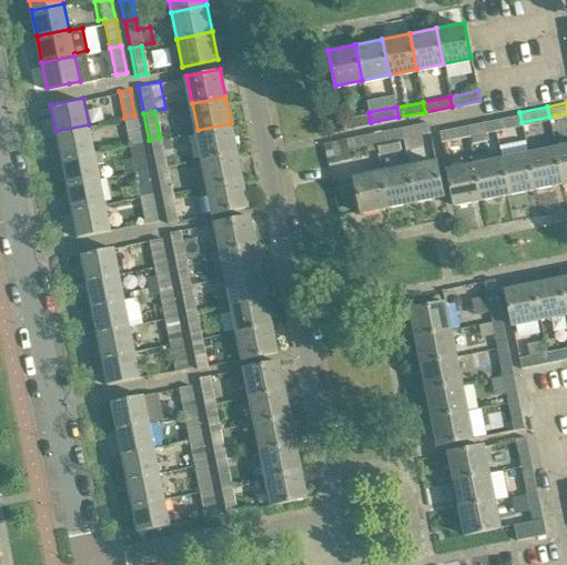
[(344,128),(371,122),(368,112),(342,118),(344,128)]
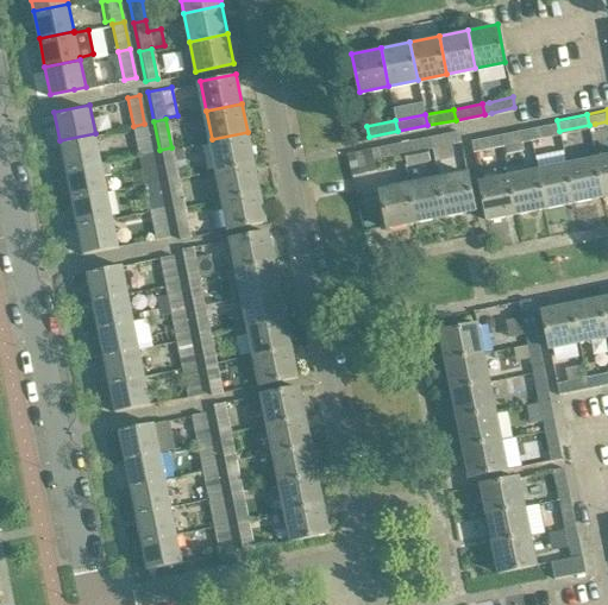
[(531,137),(559,131),(557,120),(528,126),(531,137)]
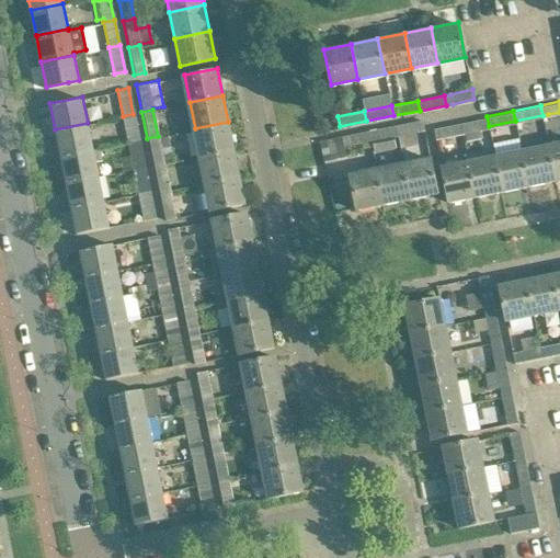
[(127,141),(138,139),(133,114),(123,116),(127,141)]
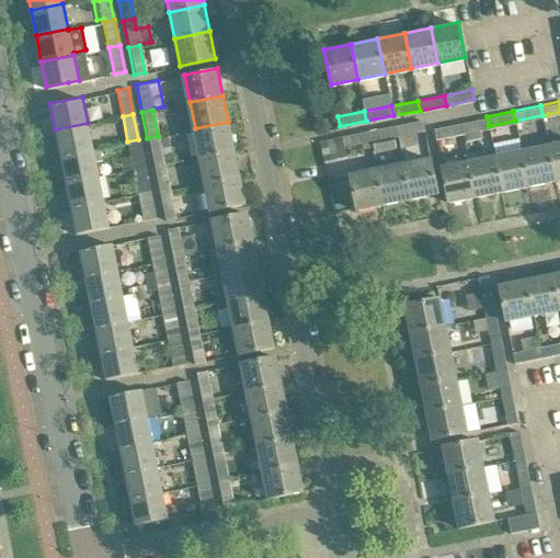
[(478,128),(489,126),(487,116),(460,122),(463,132),(464,132),(466,139),(480,137),(478,128)]
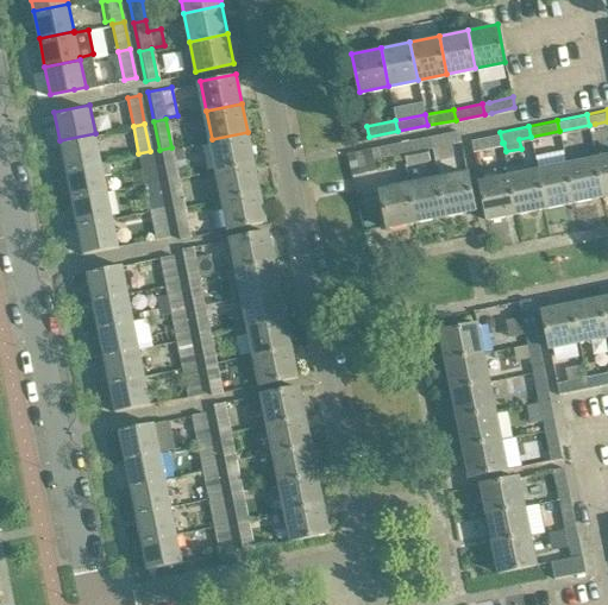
[(453,153),(451,142),(461,139),(458,128),(428,134),(431,145),(432,145),(434,157),(453,153)]
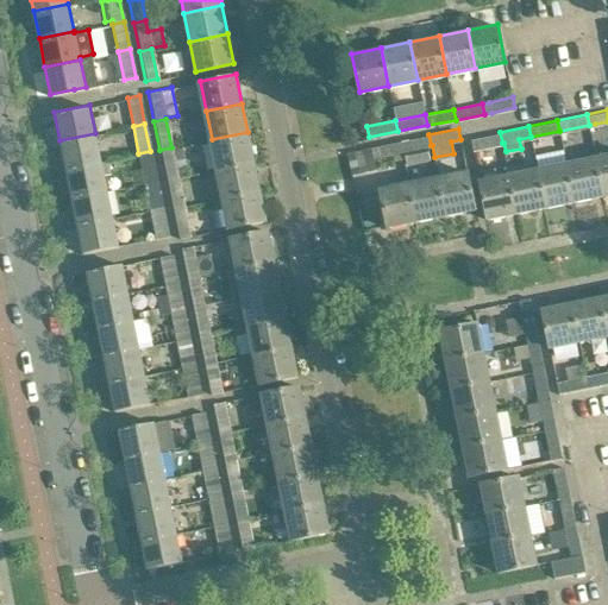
[(218,168),(254,161),(248,132),(212,139),(218,168)]
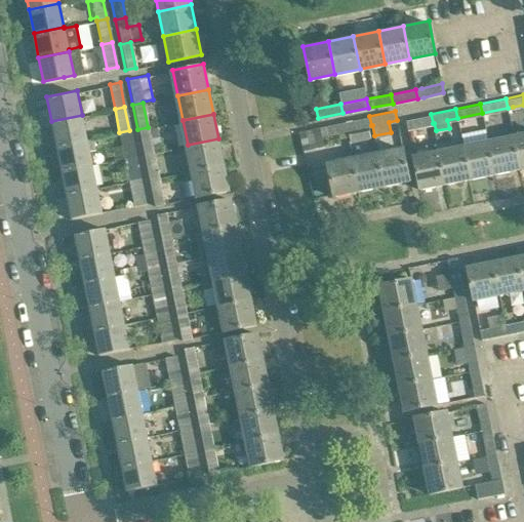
[(407,129),(433,123),(431,114),(405,119),(407,129)]
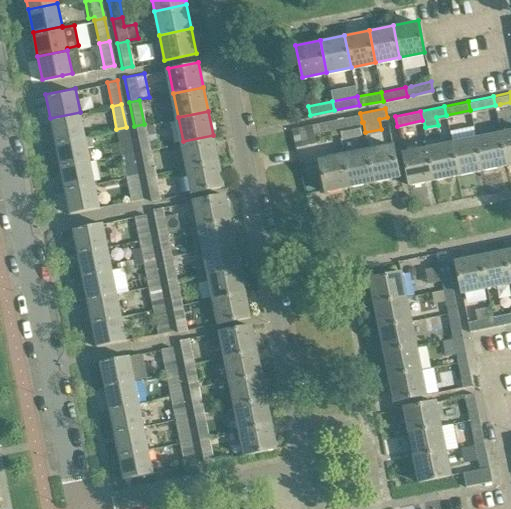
[(55,141),(85,135),(80,112),(50,118),(55,141)]
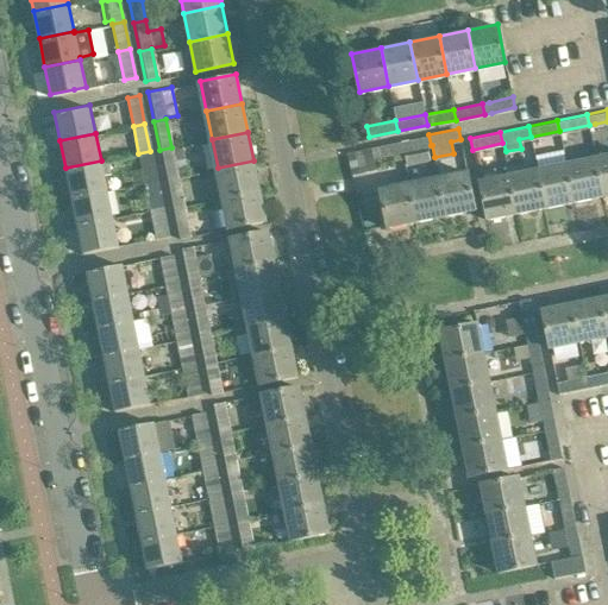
[(426,146),(431,145),(428,134),(400,140),(402,157),(405,156),(406,163),(428,158),(426,146)]
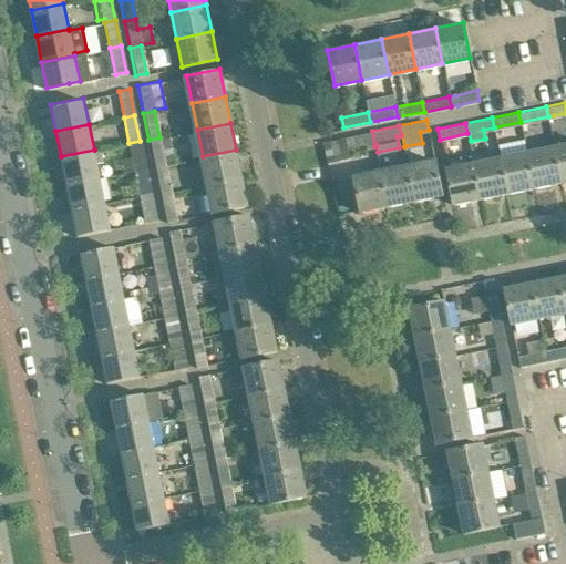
[(366,147),(374,146),(372,131),(323,141),(327,162),(367,154),(366,147)]
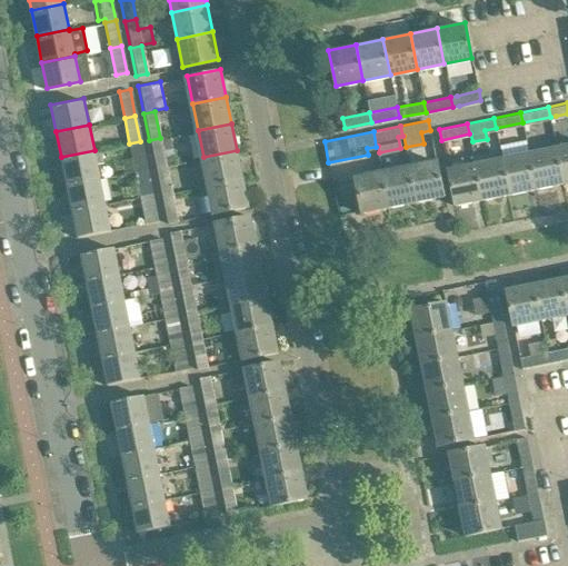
[(155,167),(166,165),(160,138),(149,140),(155,167)]
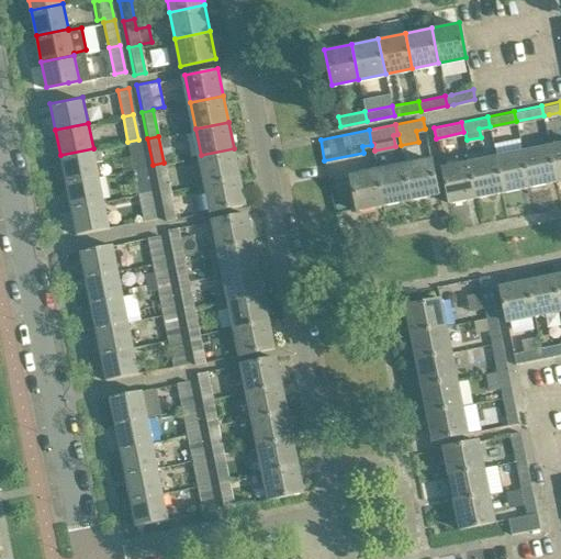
[(133,167),(144,165),(138,140),(127,142),(130,149),(122,151),(125,168),(133,167)]
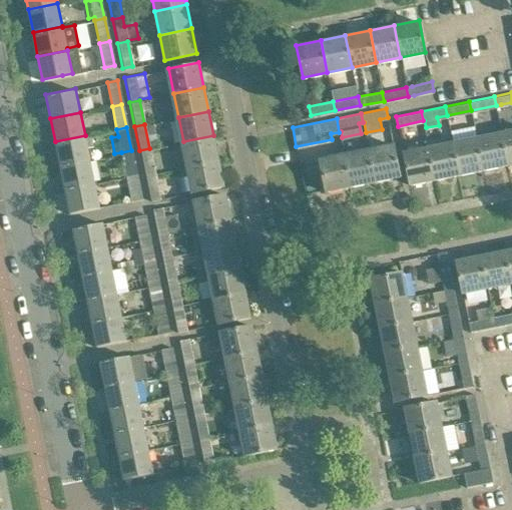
[(507,163),(511,162),(511,128),(501,131),(507,163)]
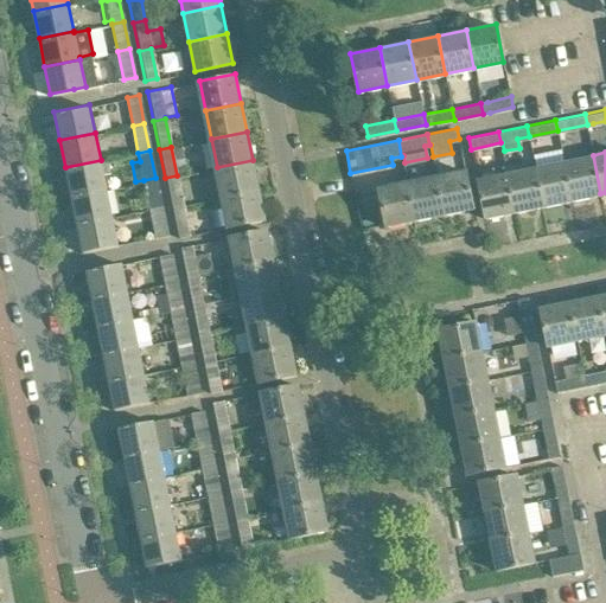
[(572,199),(600,193),(593,155),(565,161),(572,199)]
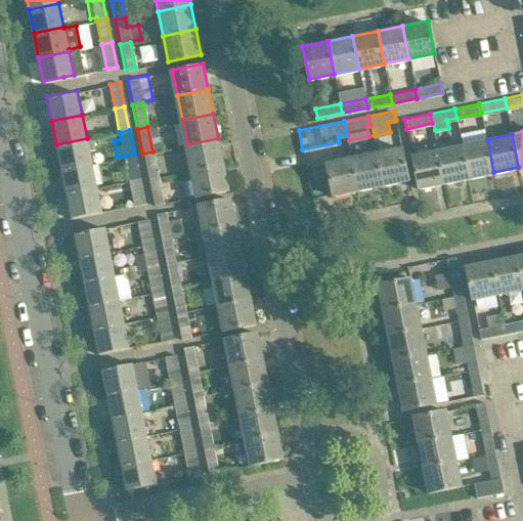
[(61,169),(91,163),(87,138),(56,144),(61,169)]
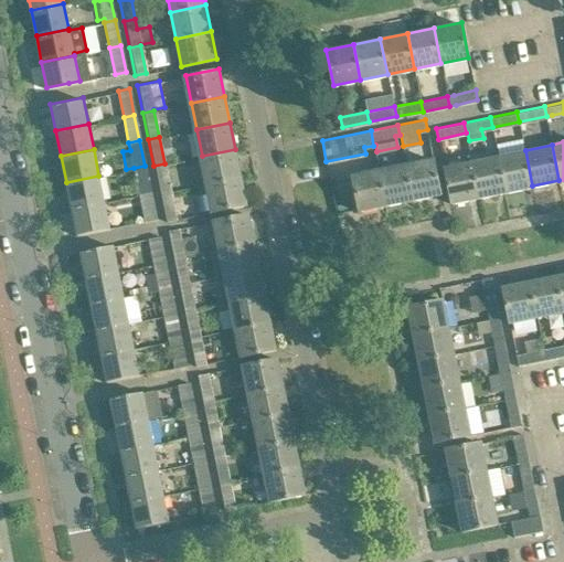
[(208,183),(241,177),(235,149),(202,156),(208,183)]
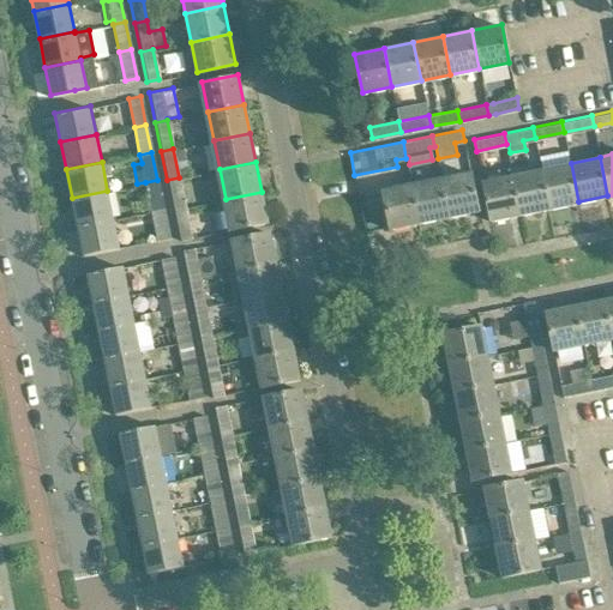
[(550,207),(578,201),(571,163),(541,169),(550,207)]
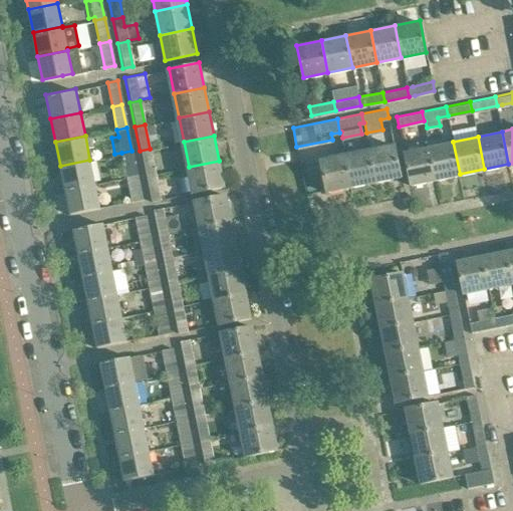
[(435,179),(460,174),(453,142),(429,147),(435,179)]
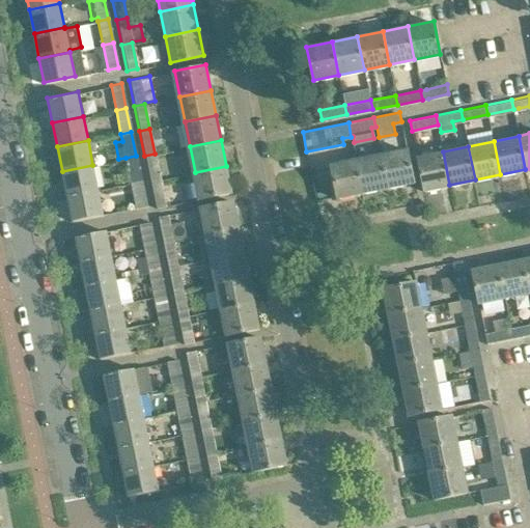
[(414,182),(410,161),(407,148),(381,154),(388,187),(414,182)]
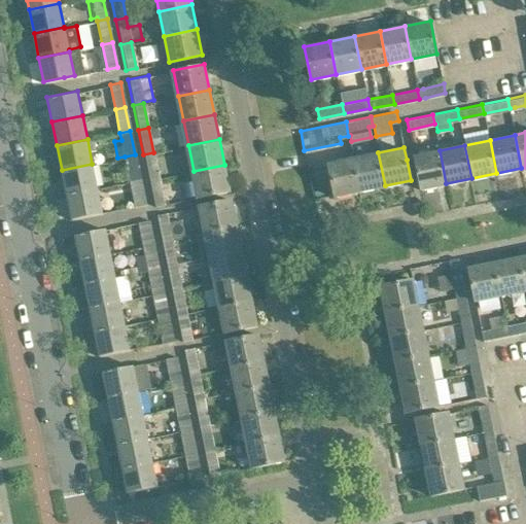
[(420,188),(446,183),(440,150),(414,155),(420,188)]
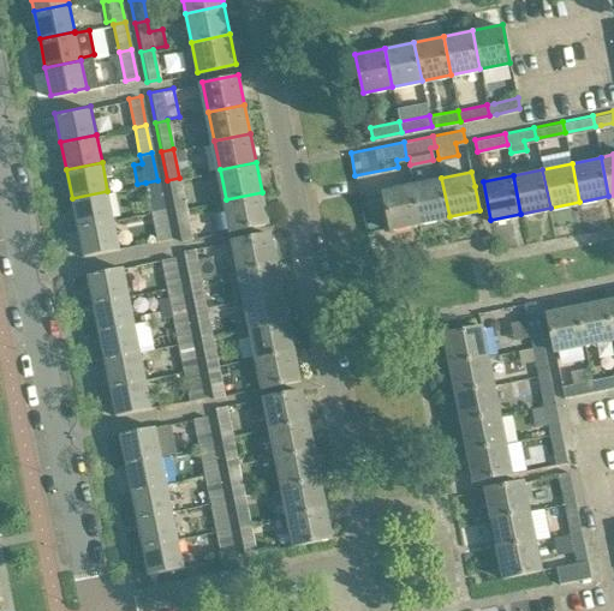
[(173,209),(185,207),(179,178),(167,180),(173,209)]
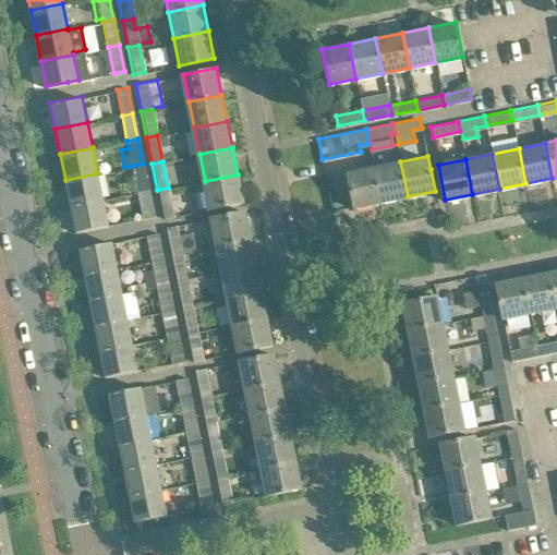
[(380,202),(408,196),(400,161),(374,167),(380,202)]
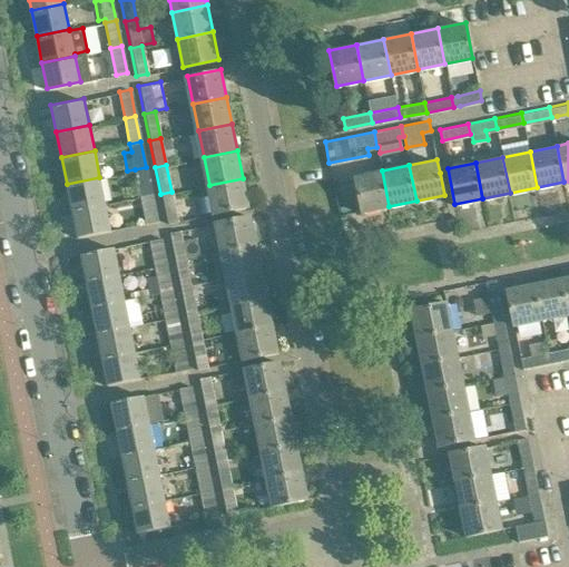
[(140,196),(151,194),(146,167),(135,169),(140,196)]
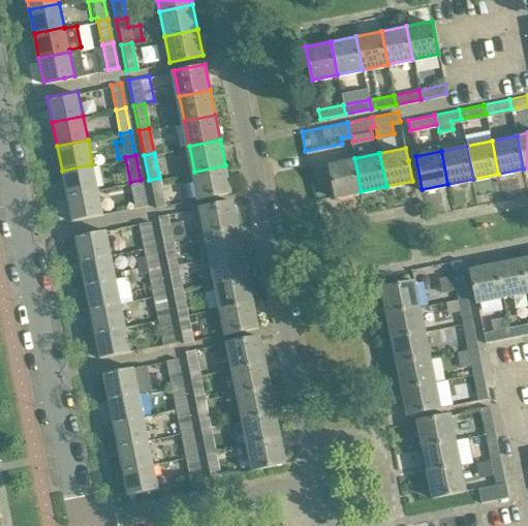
[(336,196),(361,191),(354,158),(329,163),(336,196)]
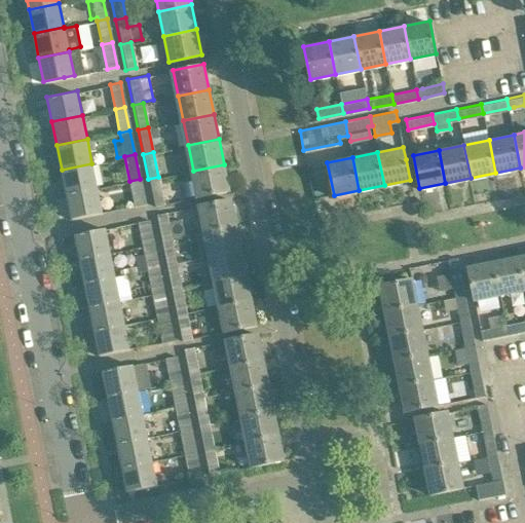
[(66,193),(97,187),(91,163),(62,170),(66,193)]
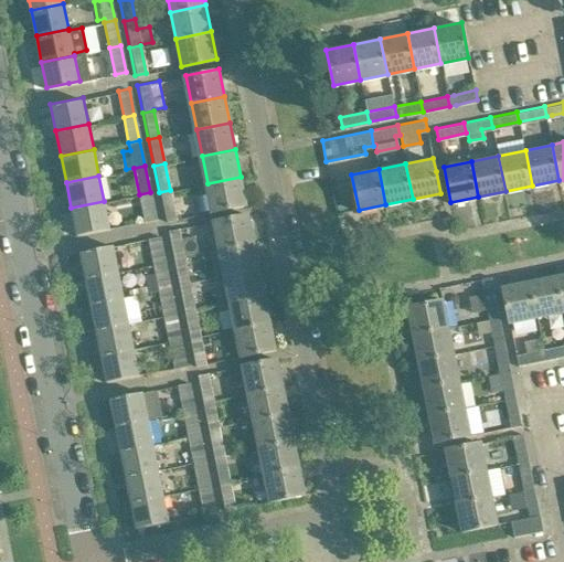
[(213,210),(246,203),(241,177),(208,183),(213,210)]
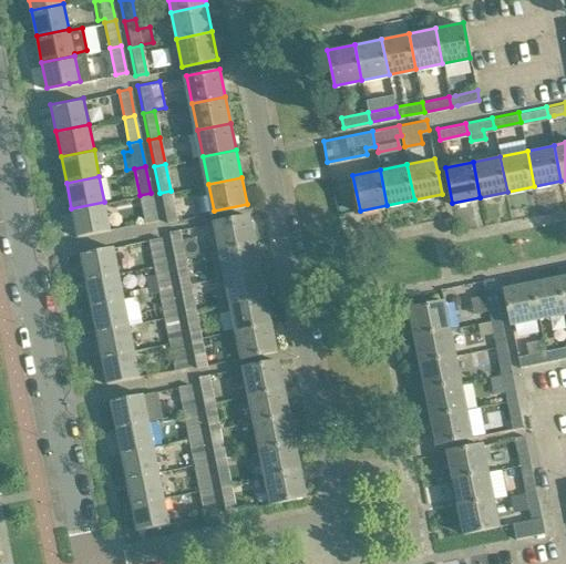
[(171,191),(160,193),(165,221),(176,218),(171,191)]
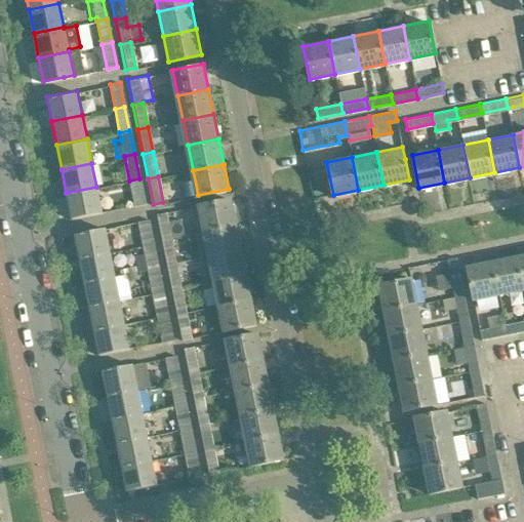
[(139,178),(129,181),(134,205),(144,203),(139,178)]
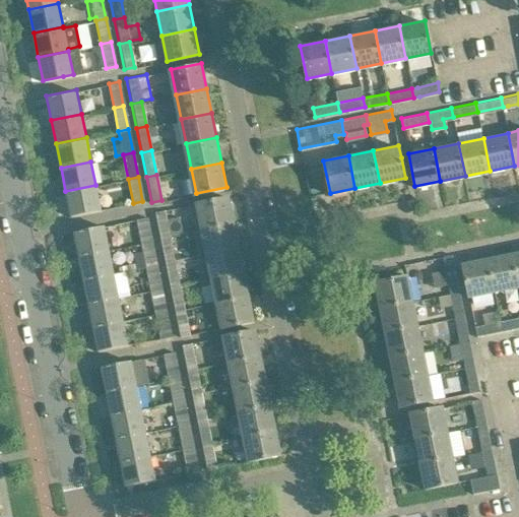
[(70,215),(90,211),(101,209),(95,185),(65,191),(70,215)]
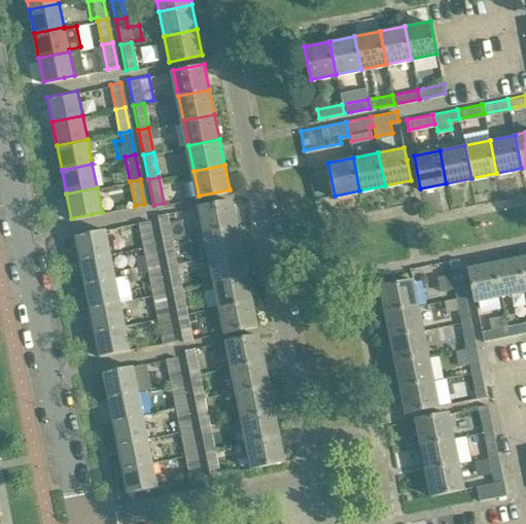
[(206,231),(236,224),(231,199),(201,205),(206,231)]
